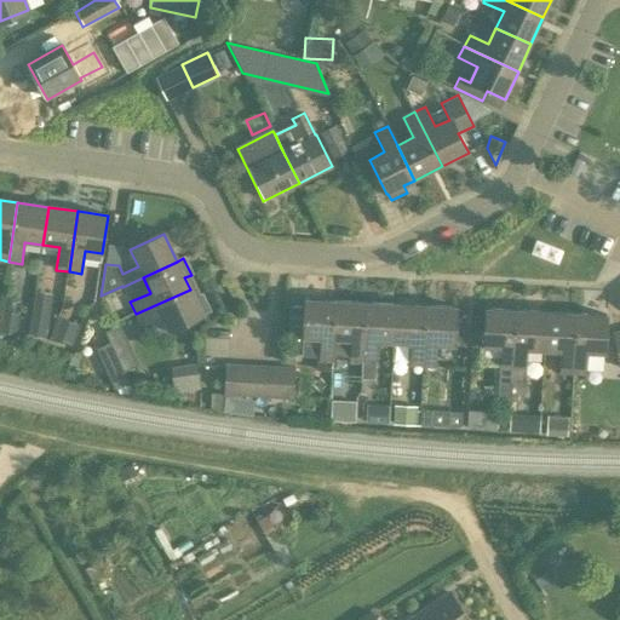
[(28,334),(50,337),(53,291),(33,290),(28,334)]
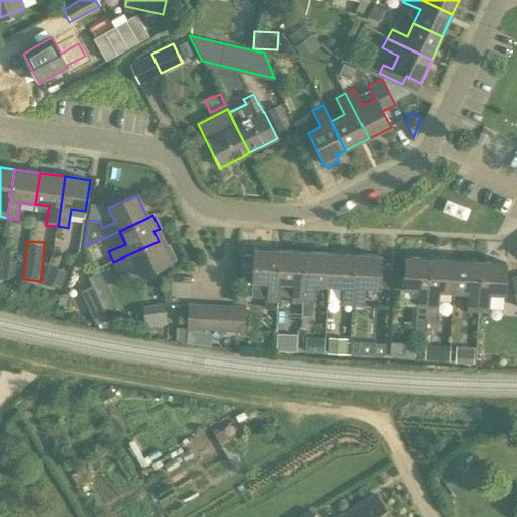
[(167,245),(162,248),(159,241),(113,262),(117,272),(134,264),(140,276),(169,263),(169,262),(174,260),(167,245)]
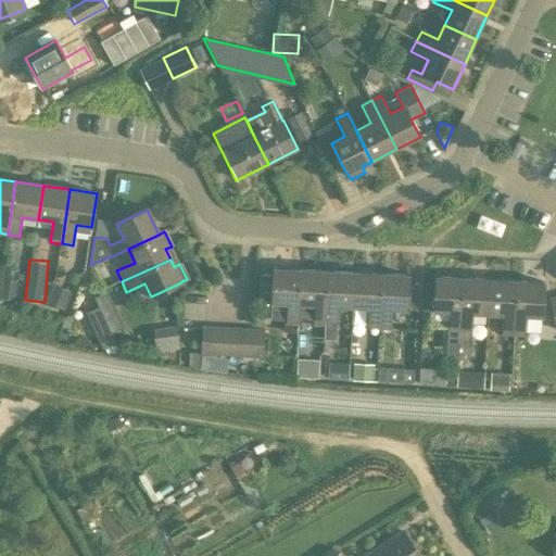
[(299,325),(301,270),(273,269),(272,304),(288,305),(287,325),(299,325)]
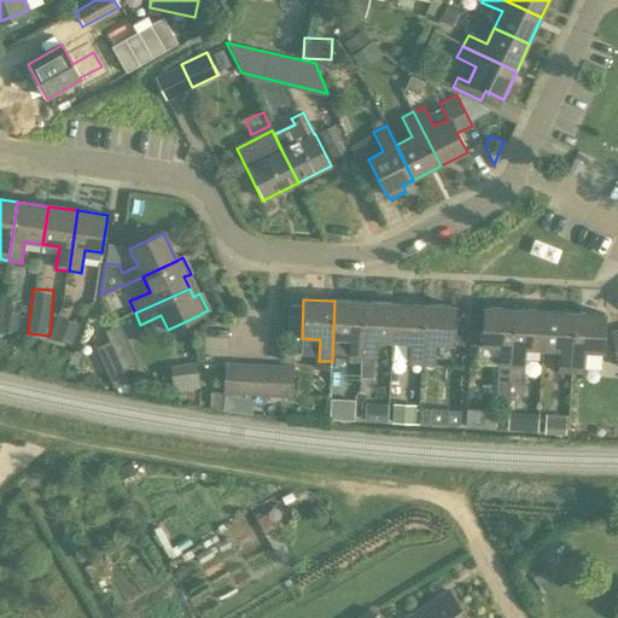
[(360,362),(362,362),(365,302),(334,301),(332,361),(347,362),(360,362)]
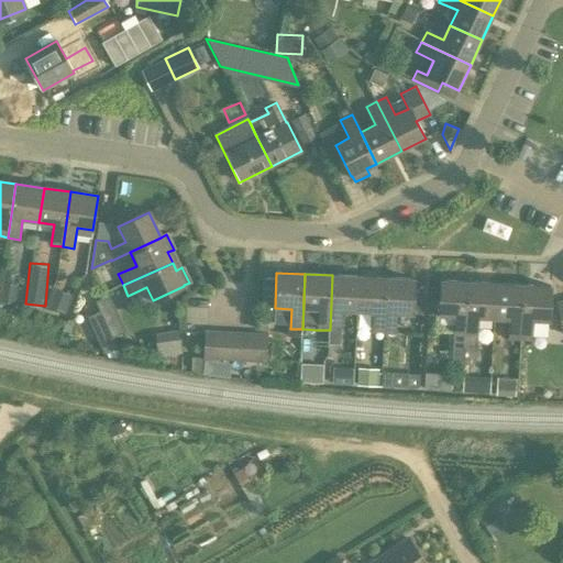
[(342,311),(357,312),(360,276),(332,275),(330,330),(329,343),(341,344),(342,311)]
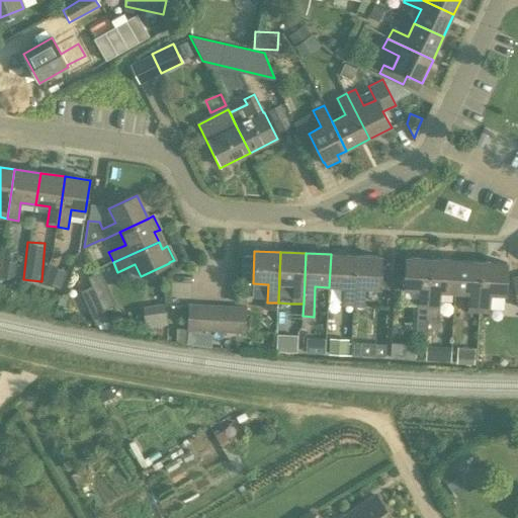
[(353,307),(356,256),(331,254),(329,287),(343,287),(342,306),(353,307)]
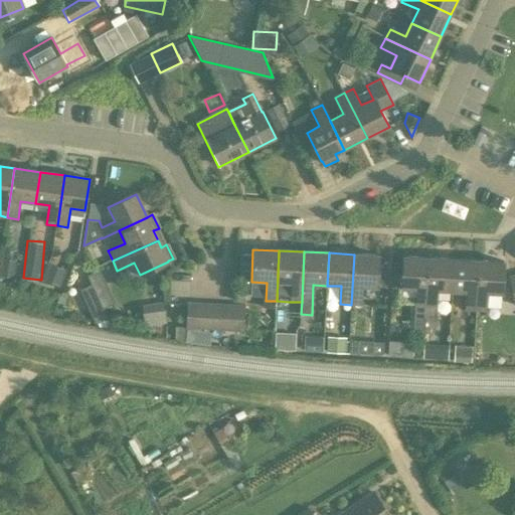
[(380,255),(354,254),(351,305),(362,305),(363,287),(378,288),(378,287),(379,272),(380,255)]
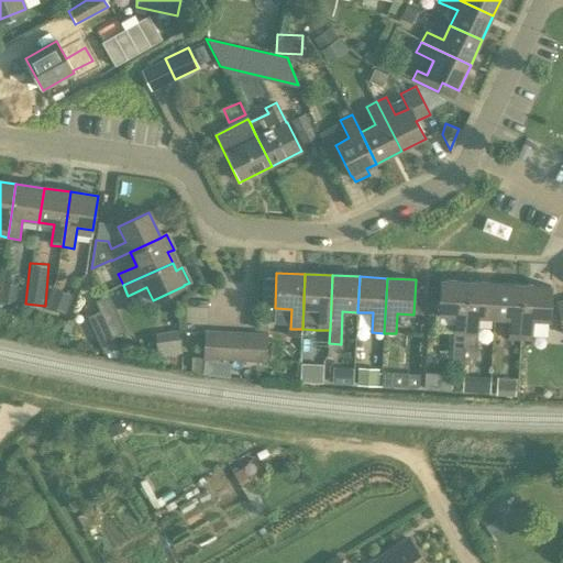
[(454,350),(465,350),(468,282),(441,280),(440,316),(456,317),(454,350)]
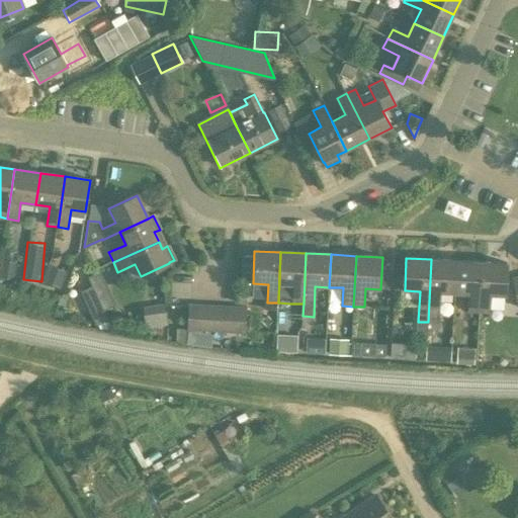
[(455,293),(456,260),(431,259),(428,322),(439,323),(440,292),(455,293)]
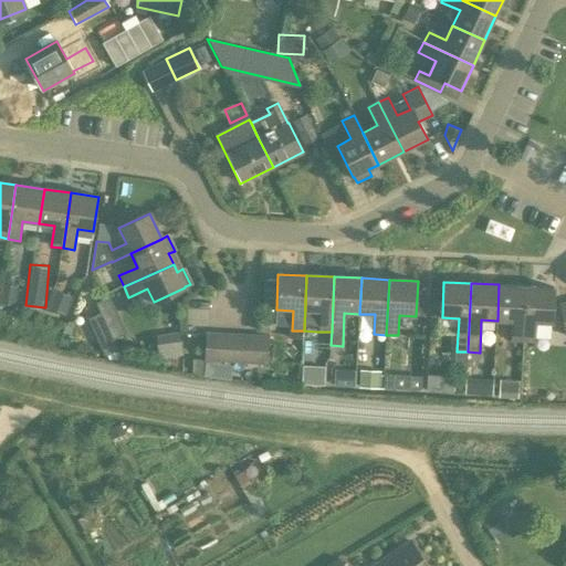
[(512,342),(524,342),(527,286),(499,284),(498,321),(513,322),(512,342)]
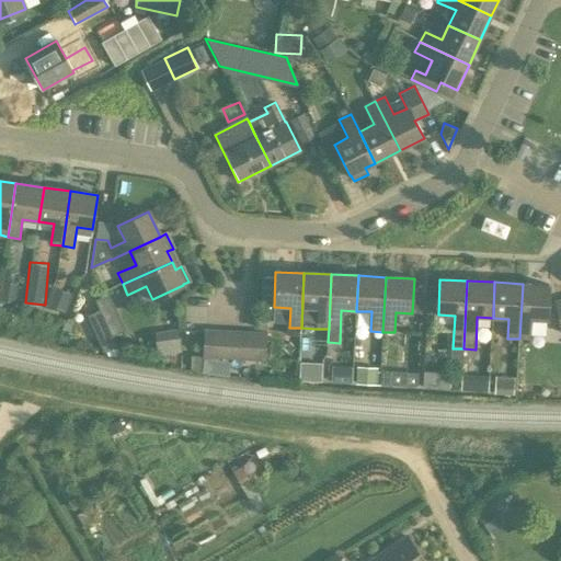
[(548,321),(550,285),(523,284),(519,339),(530,340),(531,320),(548,321)]
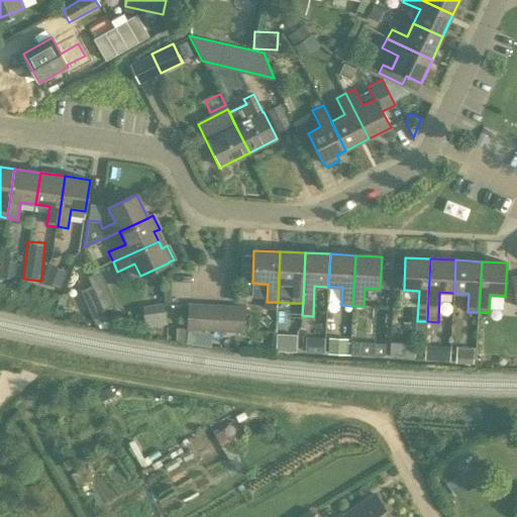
[(43,284),(63,287),(66,266),(45,264),(43,284)]
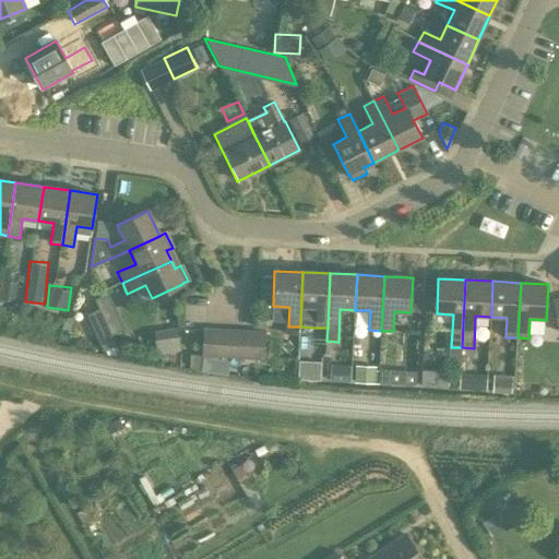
[(420,295),(412,295),(411,311),(419,311),(420,295)]
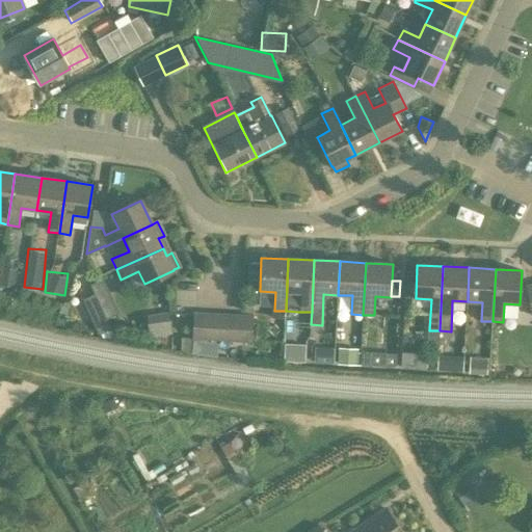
[(98,334),(111,328),(108,317),(115,315),(106,289),(84,296),(98,334)]
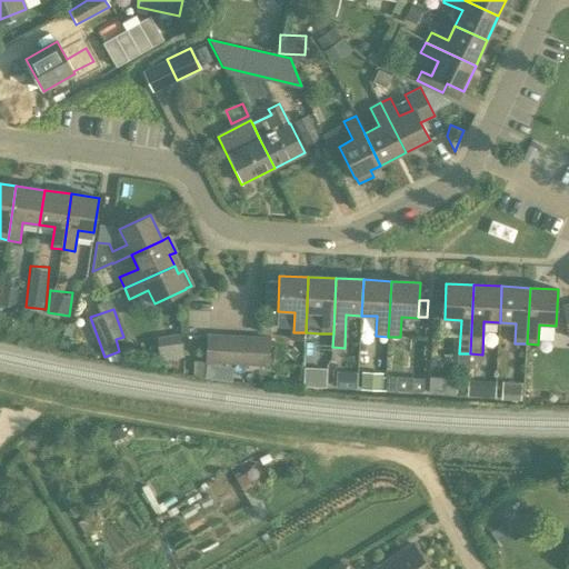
[(156,337),(159,360),(183,357),(180,333),(156,337)]
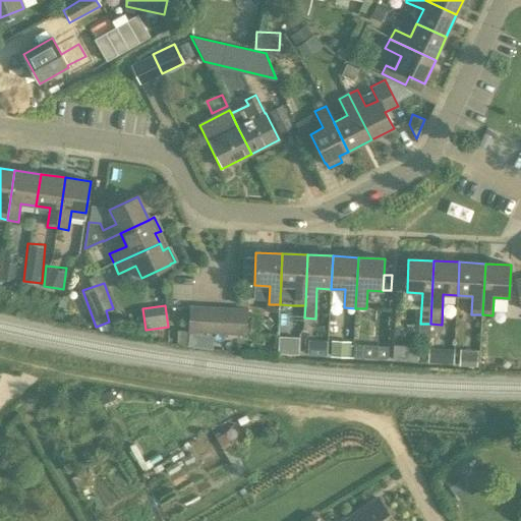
[(203,333),(205,306),(189,305),(187,332),(203,333)]
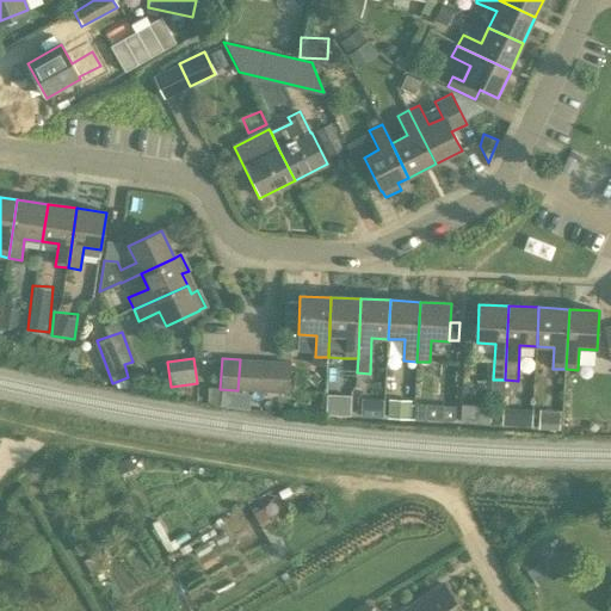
[(252,390),(253,359),(240,359),(238,390),(252,390)]
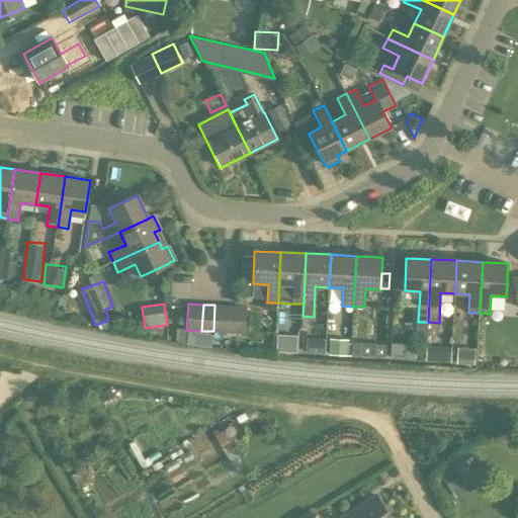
[(225,332),(226,306),(214,305),(213,331),(225,332)]
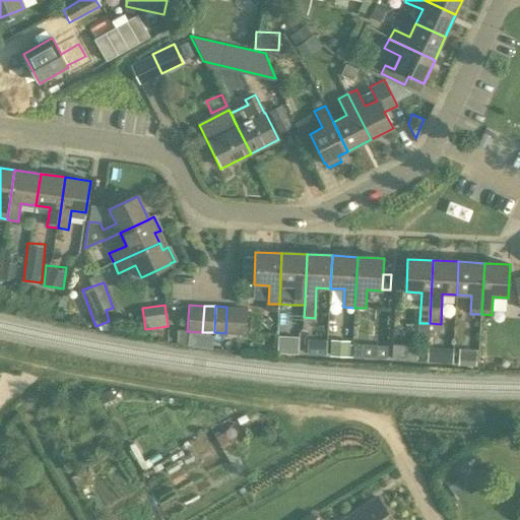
[(245,334),(246,308),(226,307),(225,333),(245,334)]
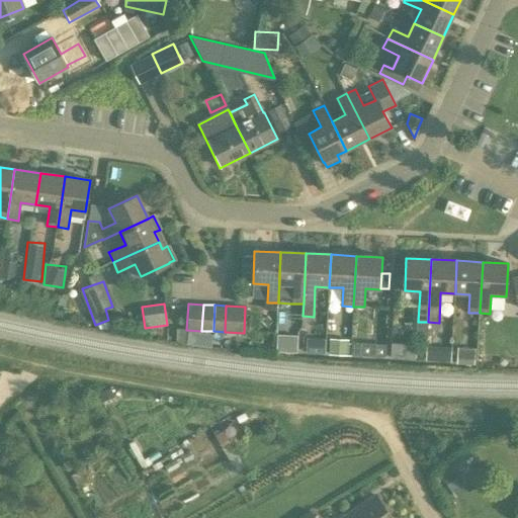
[(329,337),(329,353),(350,354),(350,338),(329,337)]
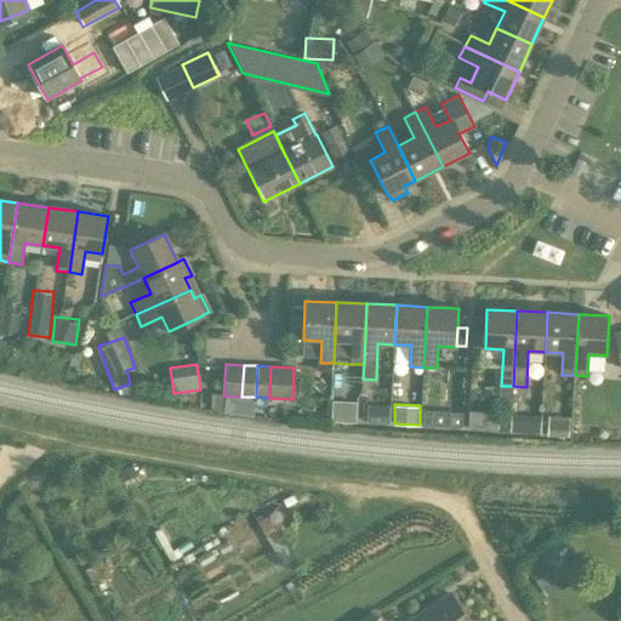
[(421,411),(420,426),(446,427),(446,412),(421,411)]
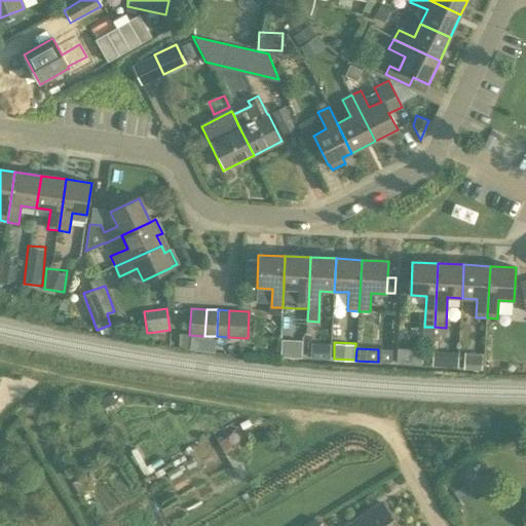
[(396,525),(380,503),(348,525),(396,525)]
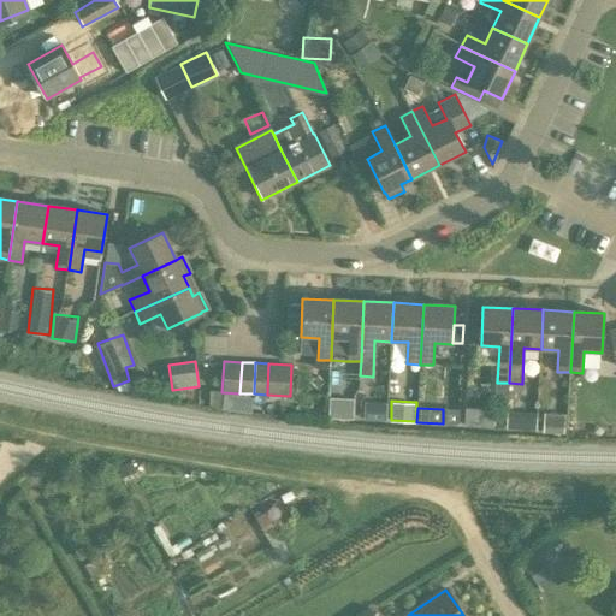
[(350,615),(378,615),(369,603),(350,615)]
